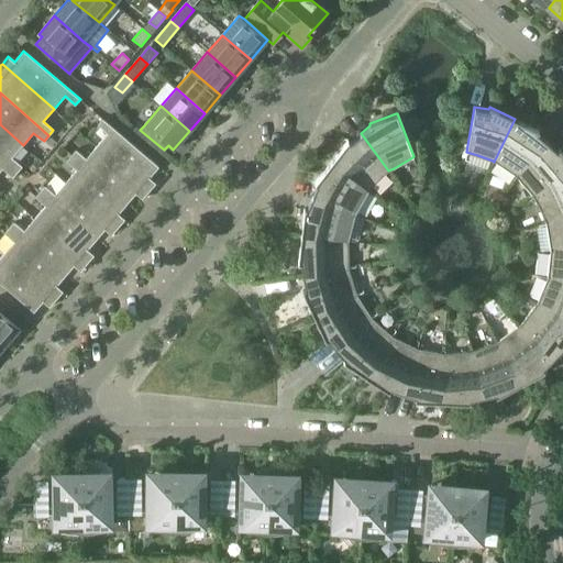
[(108,133),(97,145),(150,190),(156,184),(150,177),(158,167),(102,119),(98,124),(108,133)]
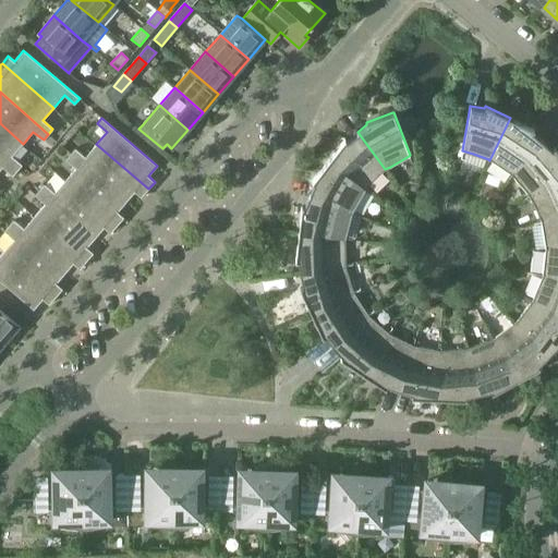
[(511,174),(542,140),(533,132),(534,130),(510,118),(489,160),(504,169),(511,174)]
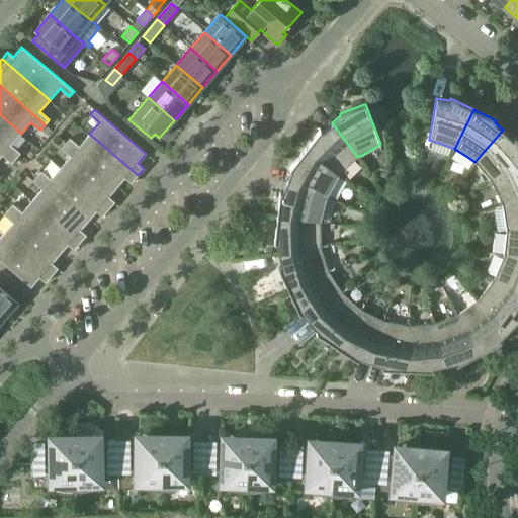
[(11,145),(21,134),(0,114),(0,143),(16,158),(20,153),(11,145)]
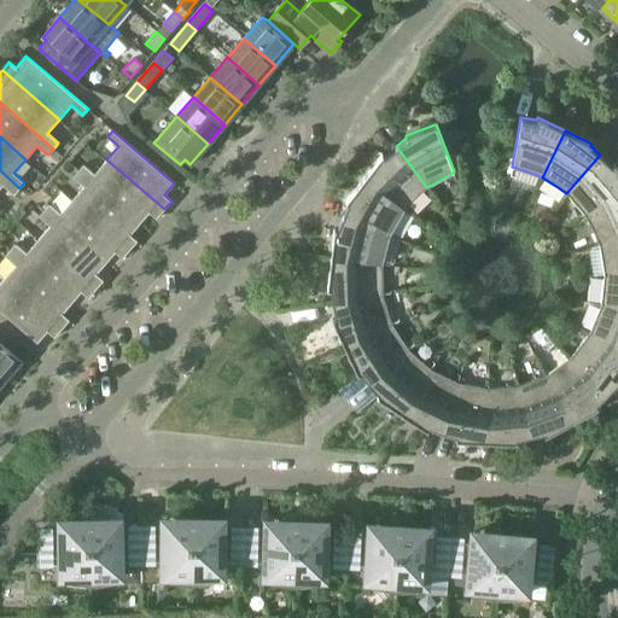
[(426,187),(396,146),(384,155),(383,153),(363,178),(404,209),(406,209),(419,194),(426,187)]
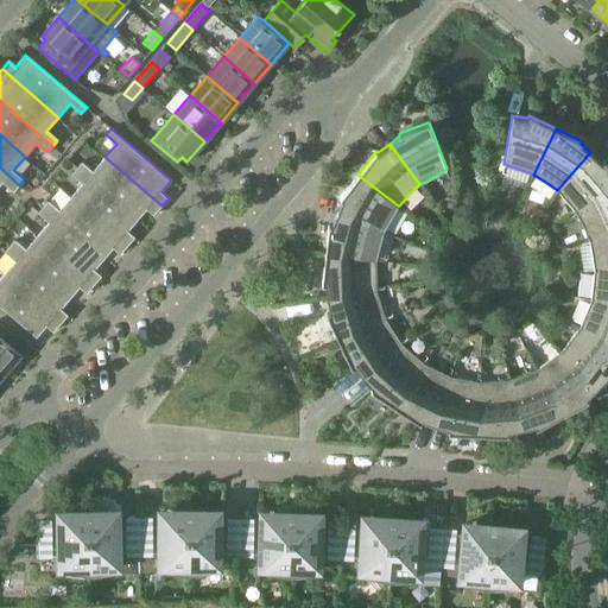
[(602,163),(590,152),(557,190),(564,198),(577,213),(607,192),(607,166),(605,160),(602,163)]
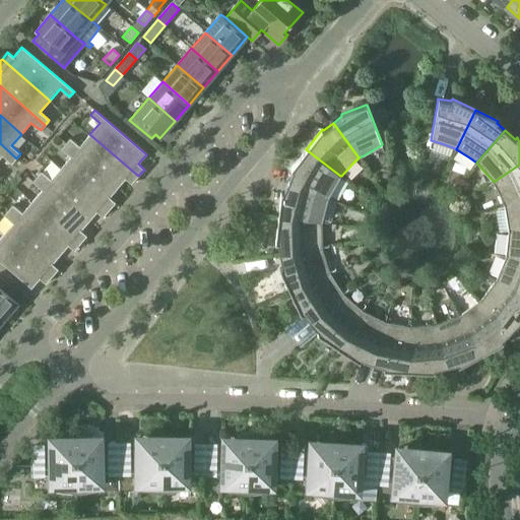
[(131,184),(138,176),(89,134),(79,146),(70,138),(66,143),(118,188),(126,179),(131,184)]
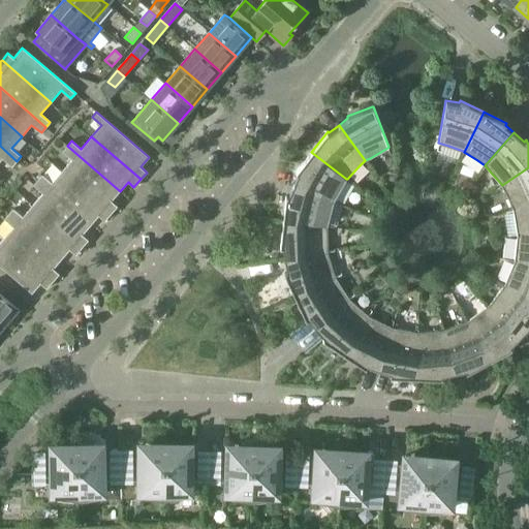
[(0,160),(2,158),(11,166),(17,161),(0,146),(0,160)]
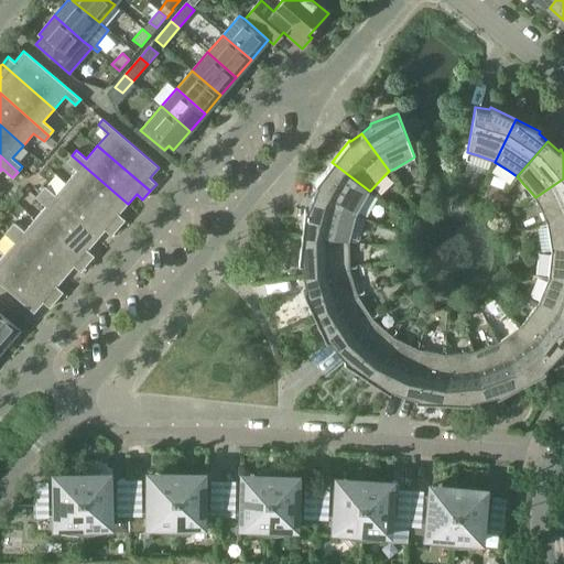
[(77,170),(66,182),(119,227),(126,219),(119,214),(128,204),(72,155),(66,161),(77,170)]
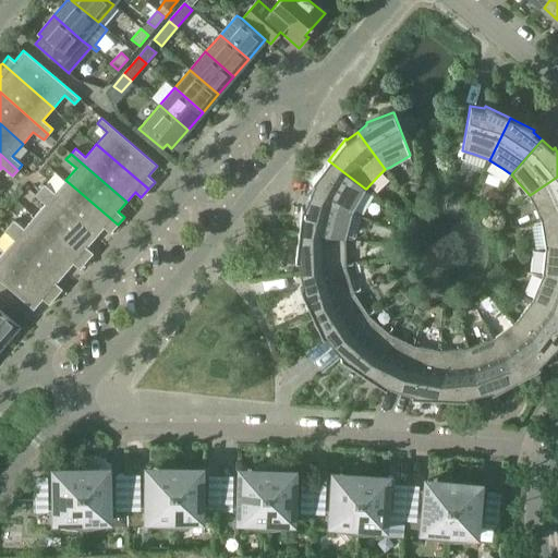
[(313,183),(308,194),(352,211),(355,206),(365,189),(328,160),(312,182),(313,183)]
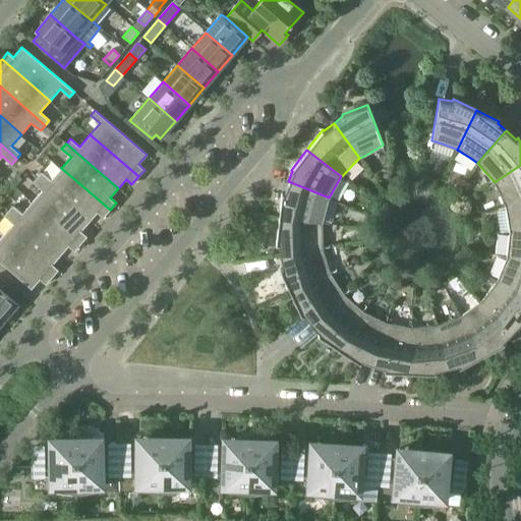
[(520,165),(495,182),(501,196),(505,206),(520,200),(520,165)]
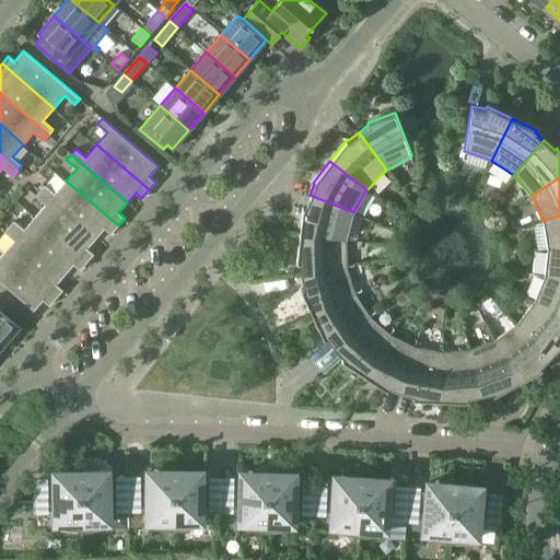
[(111,234),(118,225),(66,181),(55,194),(45,185),(41,190),(96,237),(104,229),(111,234)]
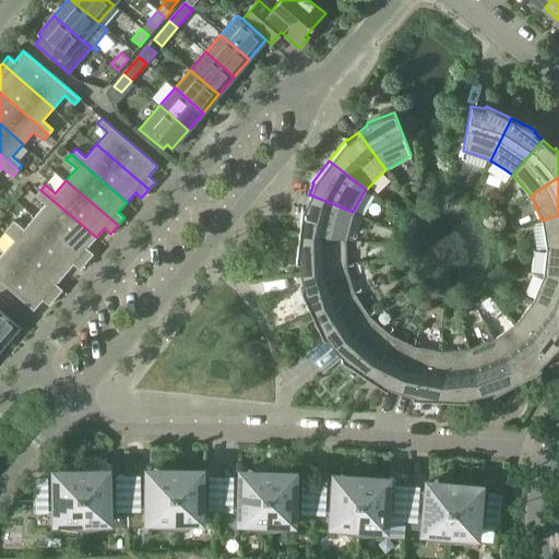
[(87,248),(96,237),(40,190),(36,195),(45,204),(35,216),(87,261),(93,253),(87,248)]
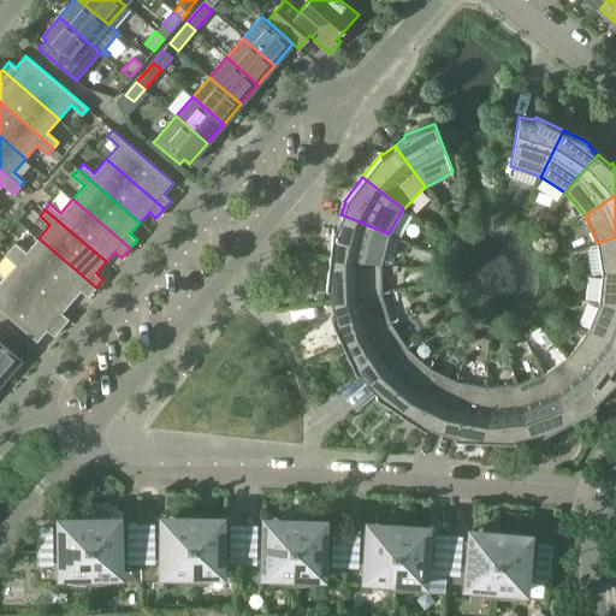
[(330,258),(381,262),(386,242),(389,235),(389,234),(341,214),(336,227),(336,229),(333,229),(330,258)]
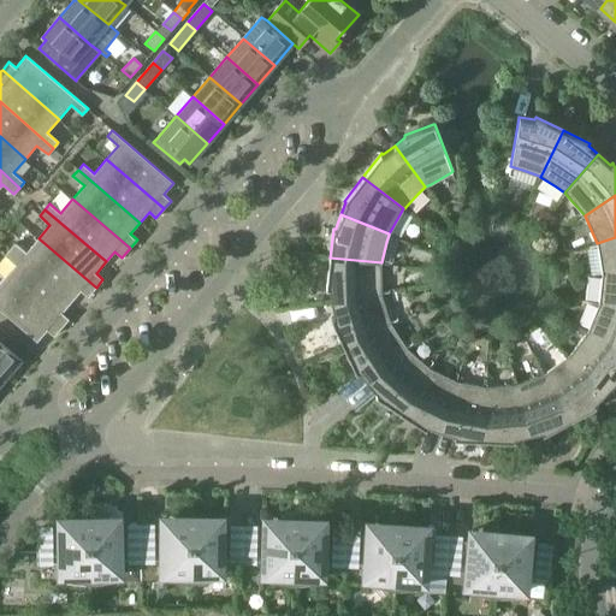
[(598,254),(602,273),(615,272),(615,237),(597,243),(598,254)]
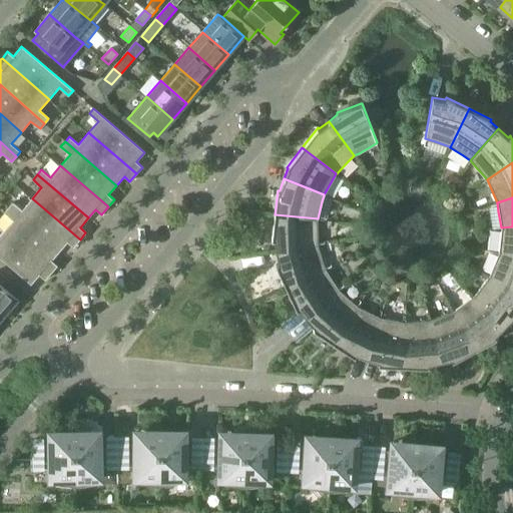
[(73,246),(80,239),(32,198),(22,209),(13,202),(9,206),(60,250),(67,241),(73,246)]
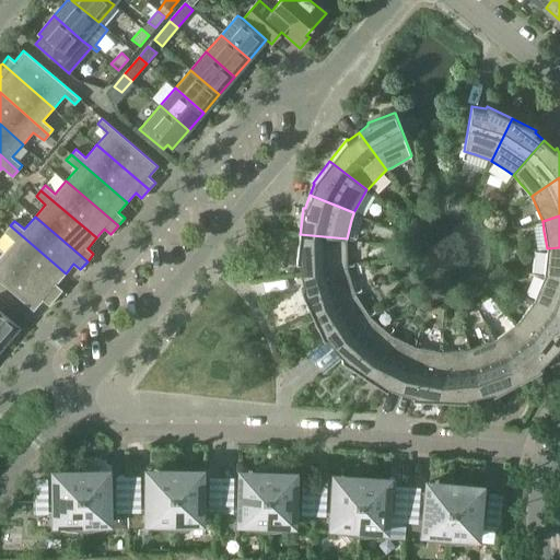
[(57,284),(66,273),(10,225),(4,231),(14,240),(4,252),(56,298),(62,290),(57,284)]
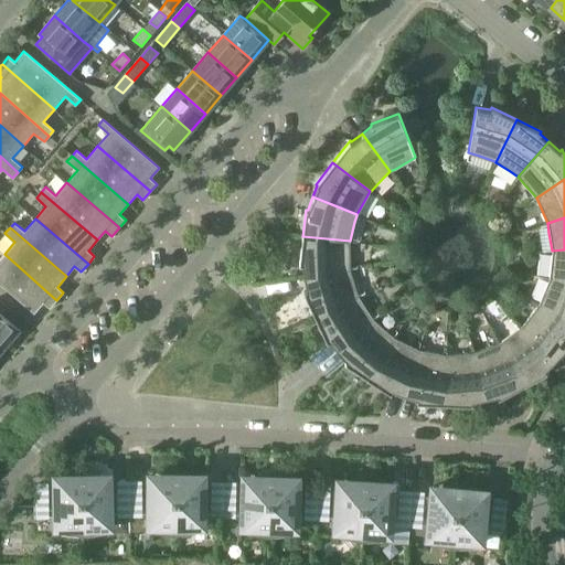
[(350,260),(350,241),(302,236),(299,264),(301,264),(304,277),(350,268),(350,260)]
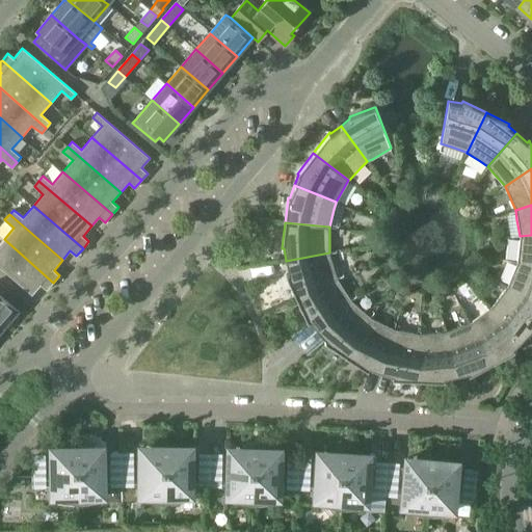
[(531,235),(520,236),(519,251),(517,262),(531,265),(531,235)]
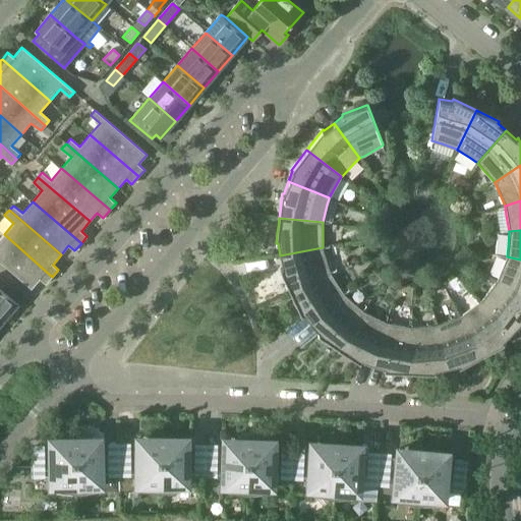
[(0,262),(32,289),(40,279),(46,284),(52,277),(4,234),(0,238),(0,262)]
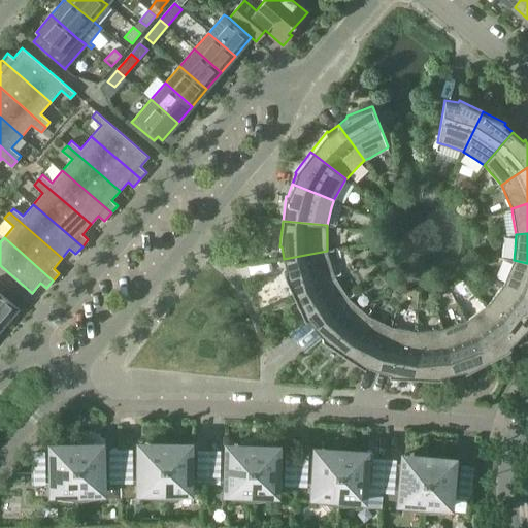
[(294,295),(334,276),(329,260),(327,252),(327,251),(284,259),(287,271),(284,272),(294,295)]
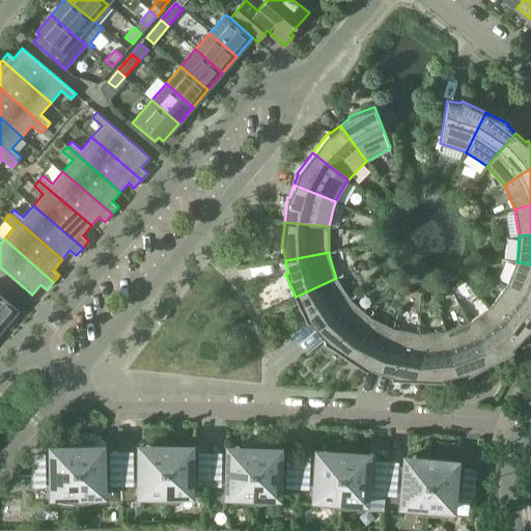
[(506,285),(530,299),(530,264),(516,261),(513,269),(506,285)]
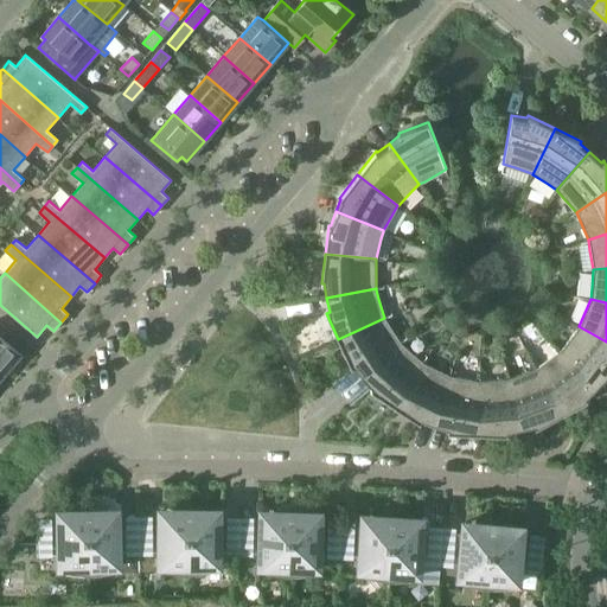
[(353,365),(363,376),(401,343),(396,337),(384,318),(338,339),(351,366),(353,365)]
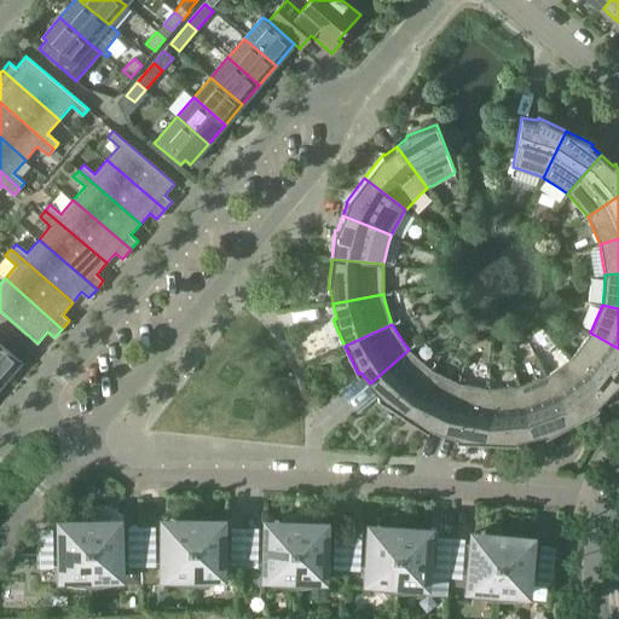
[(13,341),(0,329),(0,377),(4,381),(22,362),(21,359),(27,353),(13,341)]
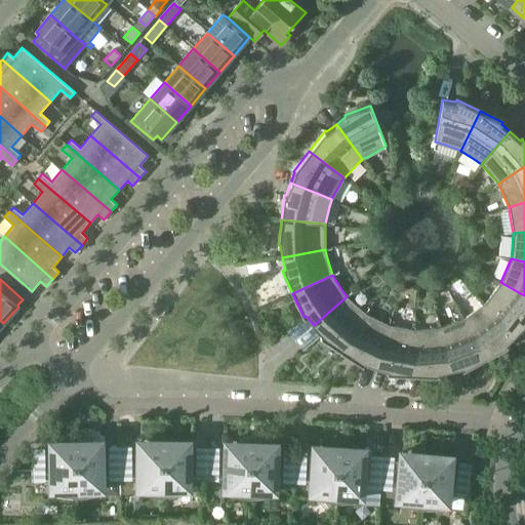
[(485,303),(516,333),(524,325),(524,295),(500,282),(491,294),(485,303)]
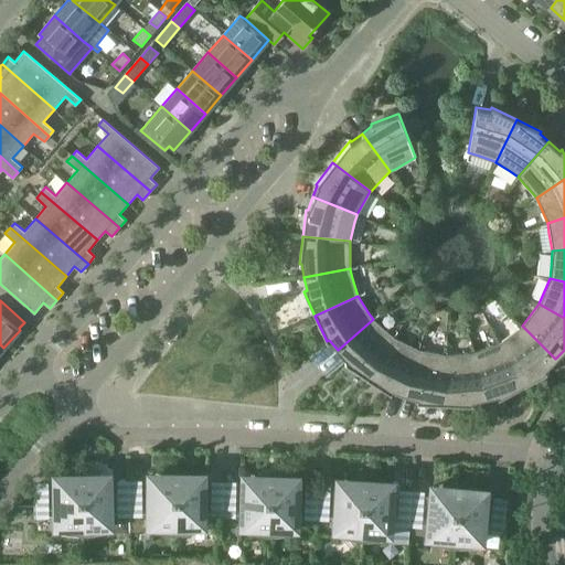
[(347,360),(344,362),(366,377),(393,338),(380,326),(373,319),(338,350),(347,360)]
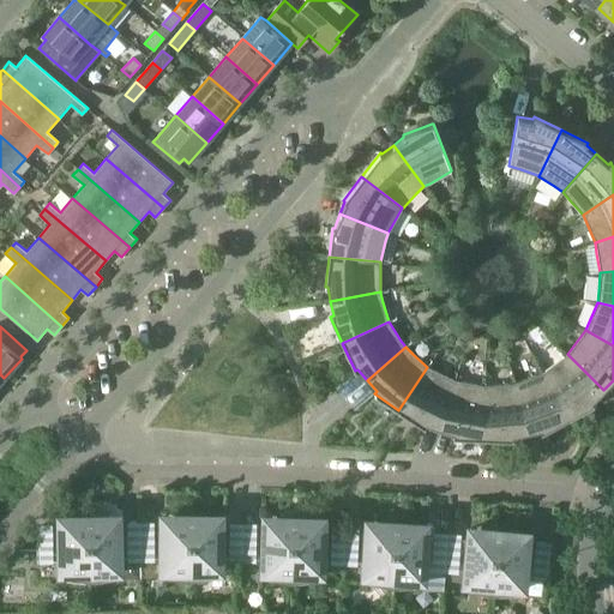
[(560,360),(543,373),(567,419),(594,404),(591,401),(603,390),(567,354),(567,355),(560,360)]
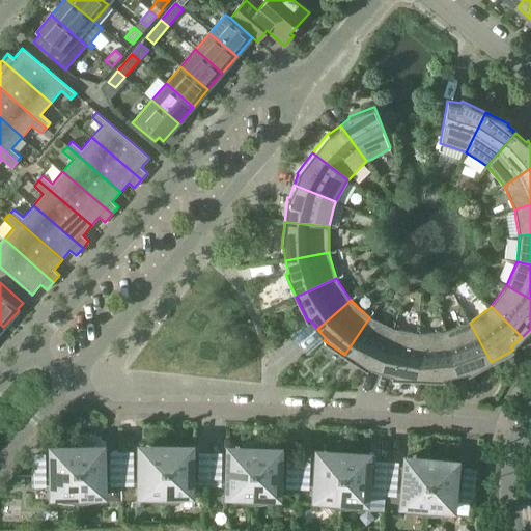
[(380,370),(393,329),(386,326),(369,317),(344,355),(366,369),(368,367),(380,370)]
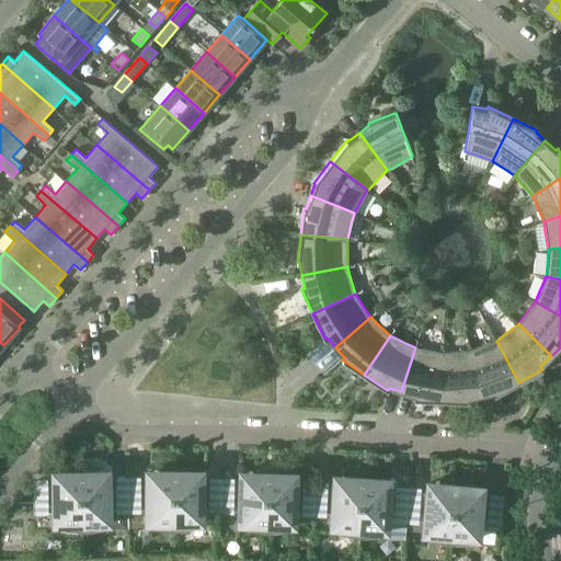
[(325,339),(307,354),(323,374),(342,358),(325,339)]
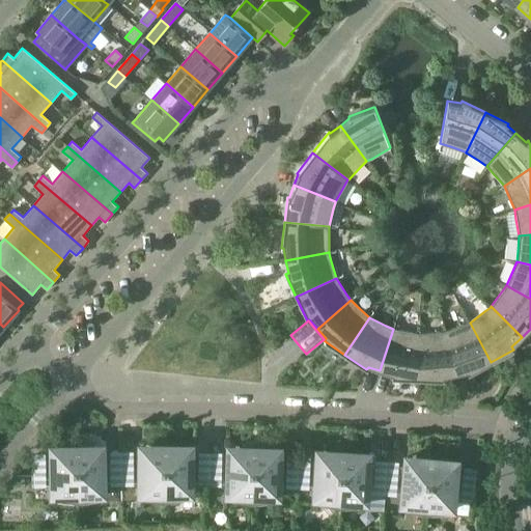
[(445,332),(455,374),(468,371),(469,373),(491,362),(470,323),(469,323),(454,328),(445,332)]
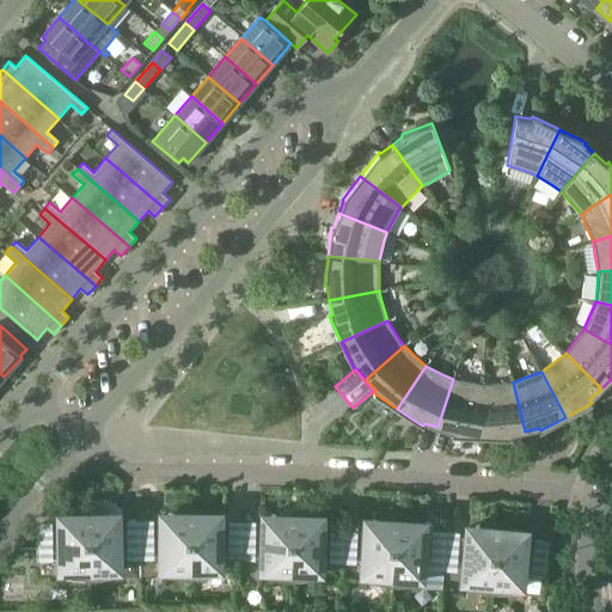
[(481,436),(483,385),(465,381),(453,379),(438,427),(452,432),(452,435),(481,436)]
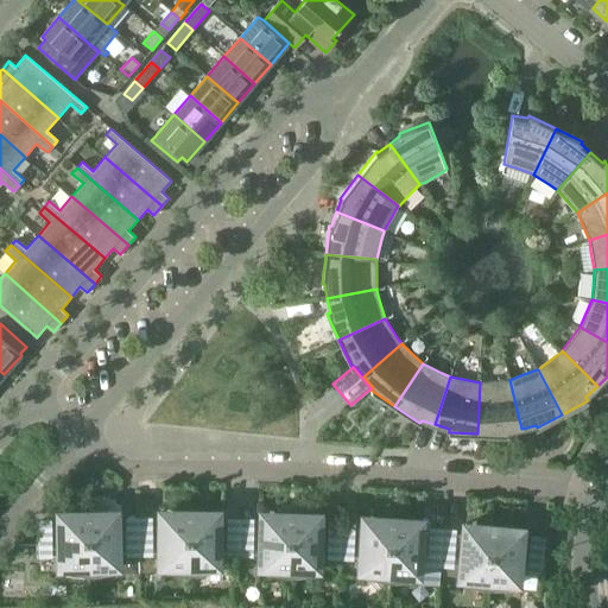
[(507,431),(521,429),(510,380),(502,380),(480,382),(477,434),(507,436),(507,431)]
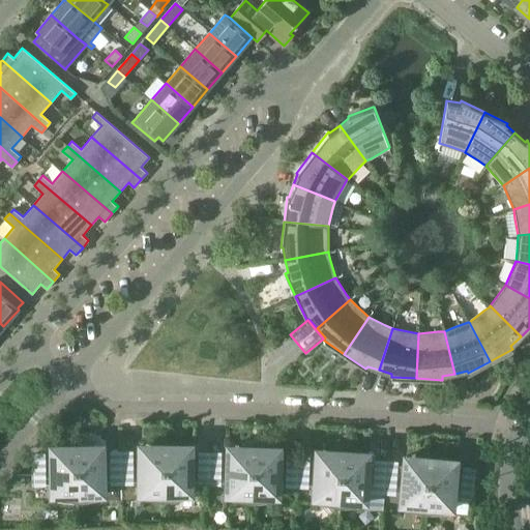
[(141,498),(165,501),(166,446),(141,445),(141,498)]
